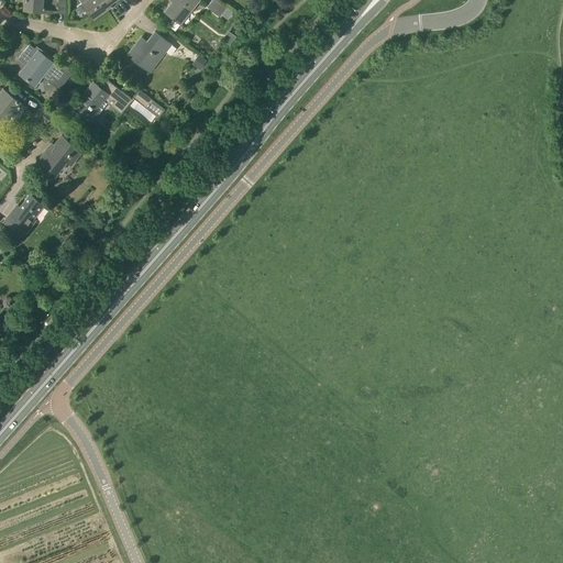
[(24,0),(24,9),(40,10),(41,0),(24,0)]
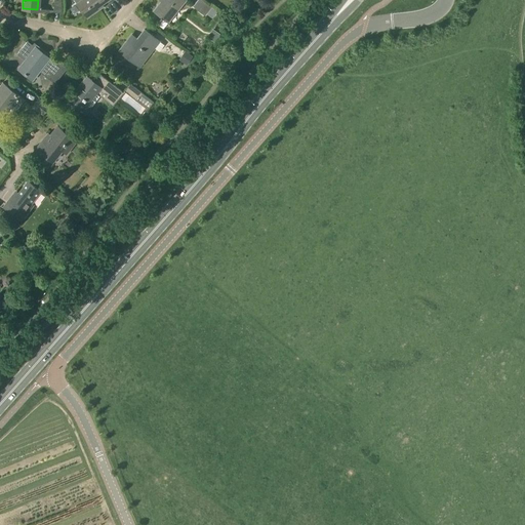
[(54,0),(54,11),(63,11),(62,0),(54,0)]
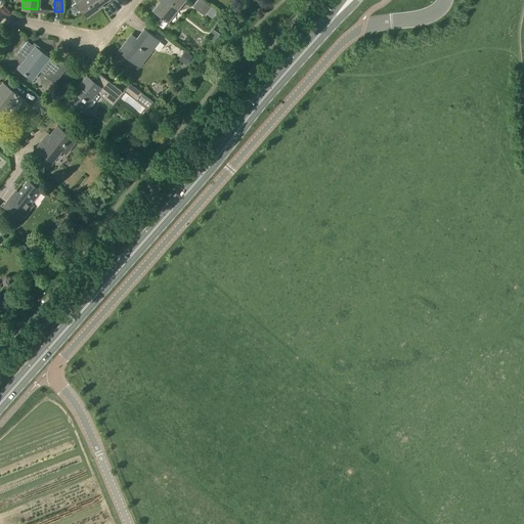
[(74,0),(87,17),(99,9),(97,7),(107,0),(74,0)]
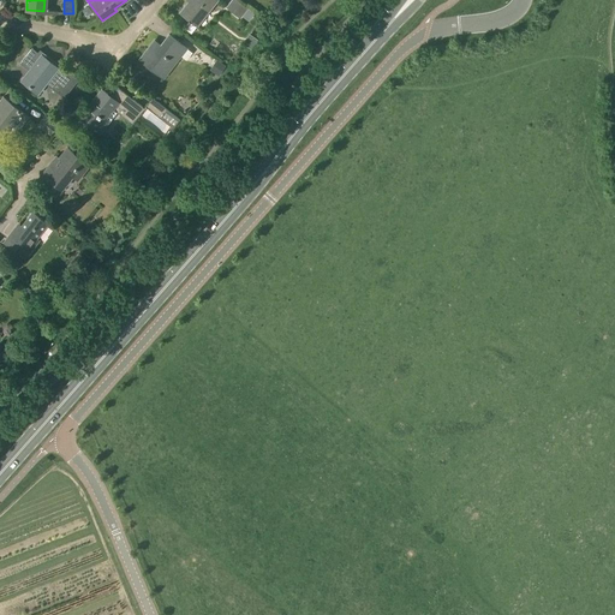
[(204,18),(218,0),(189,0),(180,12),(197,25),(203,17),(204,18)]
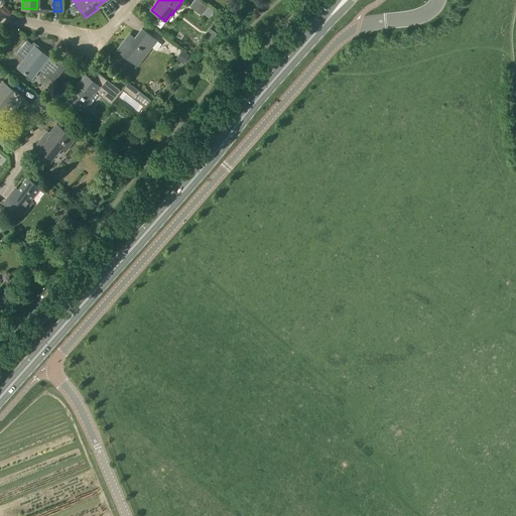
[(208,6),(200,0),(195,0),(190,6),(202,15),(208,6)]
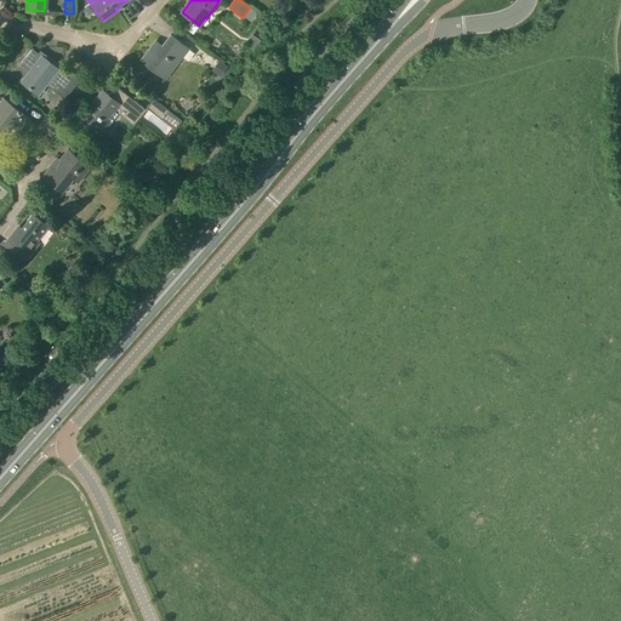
[(171,35),(163,46),(155,41),(141,60),(159,74),(170,60),(177,64),(188,49),(171,35)]
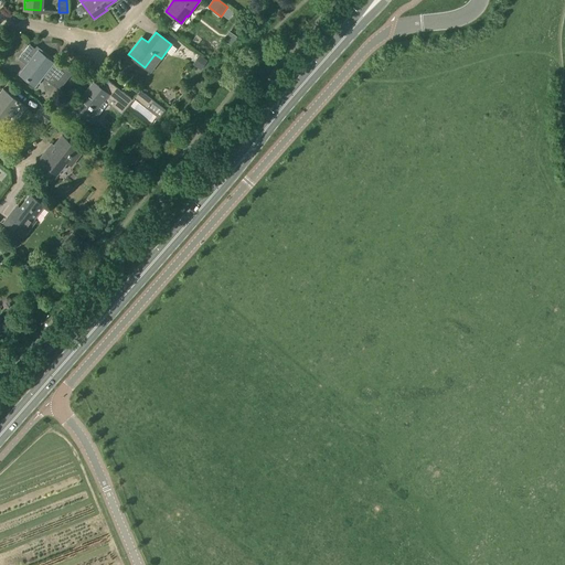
[(54,63),(30,44),(19,59),(29,66),(21,75),(33,84),(40,75),(60,89),(73,73),(56,61),(54,63)]
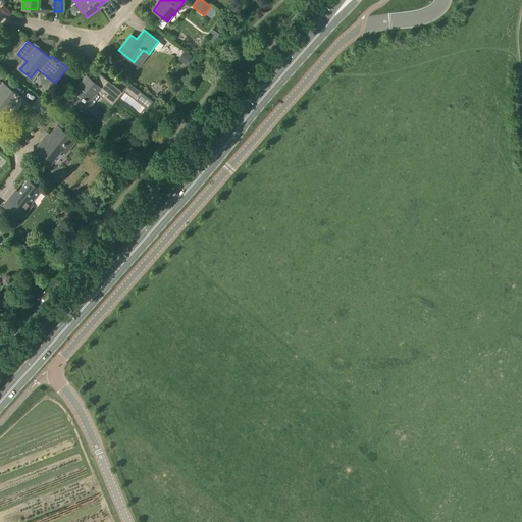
[(187,53),(186,52),(180,61),(186,64),(192,56),(187,53)]
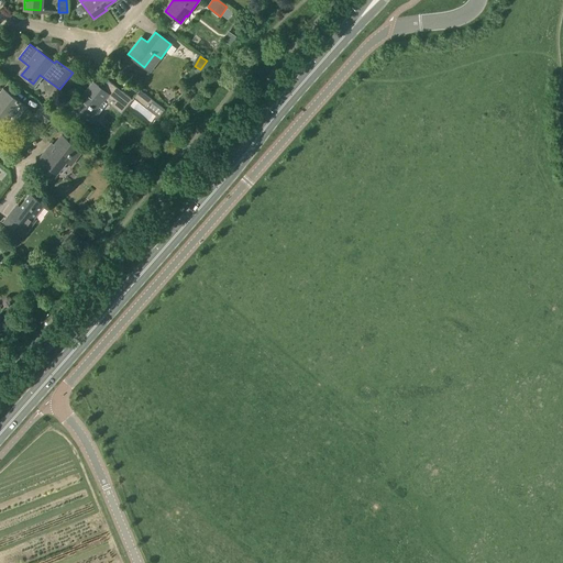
[(118,101),(113,107),(122,113),(133,99),(109,80),(102,88),(94,81),(74,107),(91,121),(99,112),(96,110),(109,94),(118,101)]
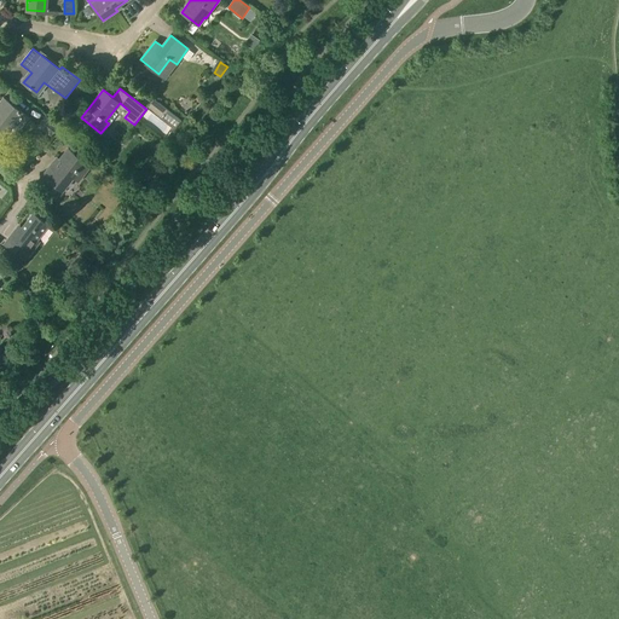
[(18,129),(29,117),(4,97),(0,102),(0,137),(11,123),(18,129)]
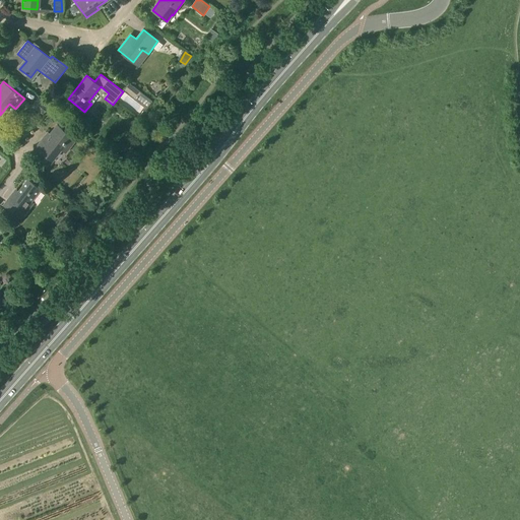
[(152,102),(149,100),(129,83),(124,90),(147,109),(152,102)]
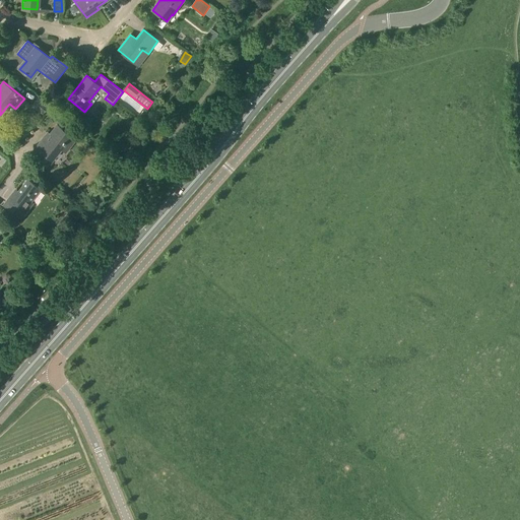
[(43,115),(50,106),(38,96),(31,106),(43,115)]
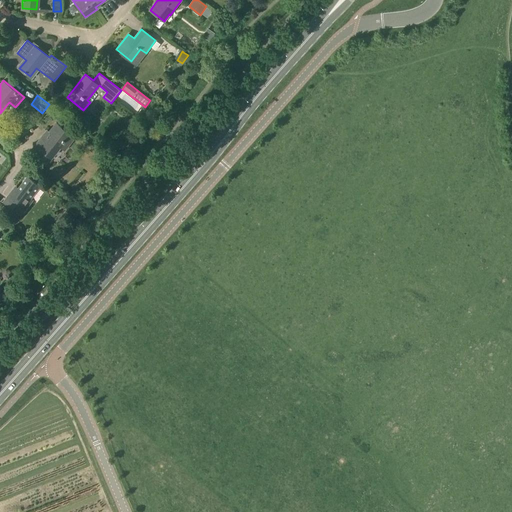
[(75,137),(74,137),(56,122),(44,139),(41,137),(36,144),(52,157),(64,141),(68,145),(75,137)]
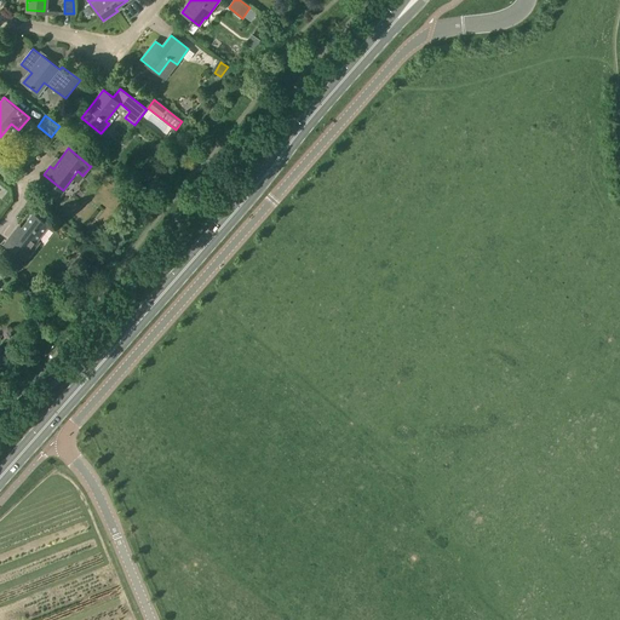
[(55,233),(47,227),(49,225),(34,213),(18,233),(16,230),(4,244),(26,260),(40,242),(38,240),(39,239),(45,244),(55,233)]
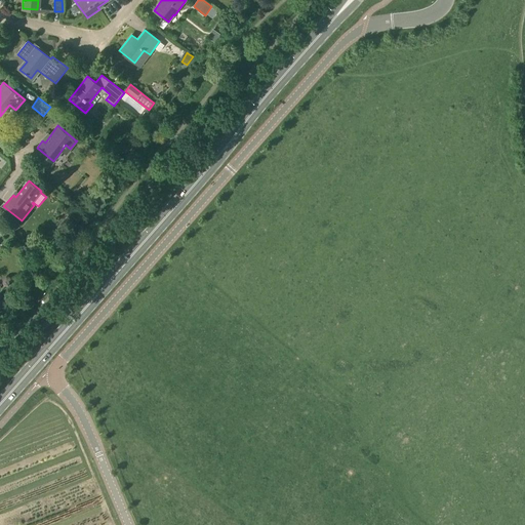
All buildings are outlined.
